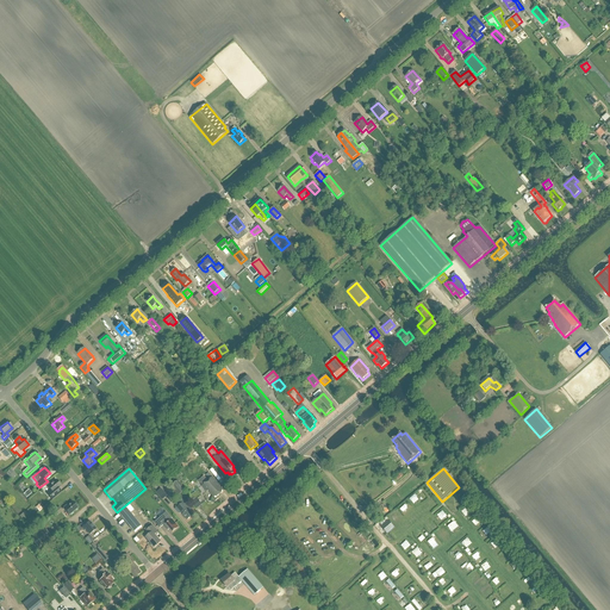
[(204,477),(198,481),(203,486),(201,486),(207,492),(209,491),(215,499),(223,492),(219,487),(221,486),(212,478),(207,481),(204,477)]
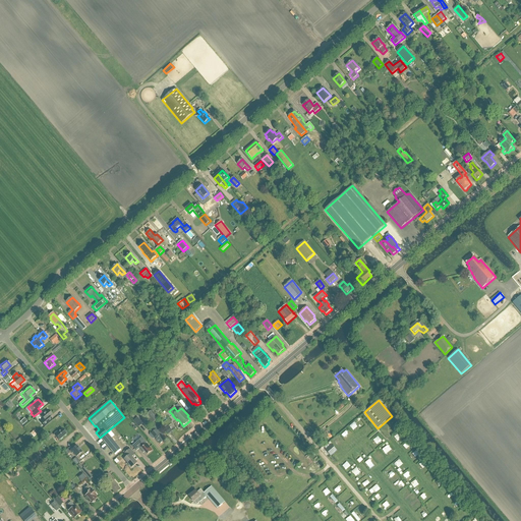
[(40,422),(45,427),(53,421),(50,417),(52,415),(48,410),(41,416),(44,419),(40,422)]
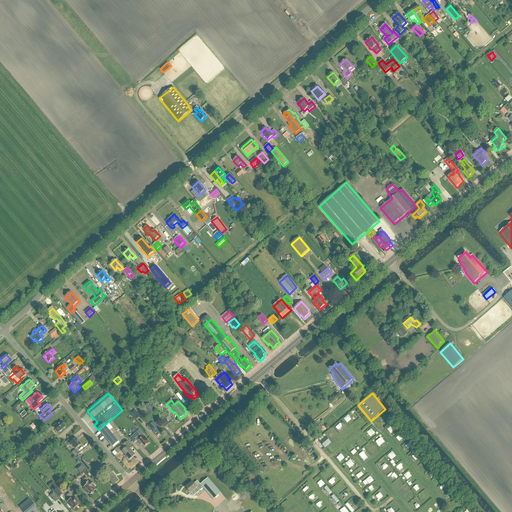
[(149,404),(145,407),(152,415),(155,411),(149,404)]
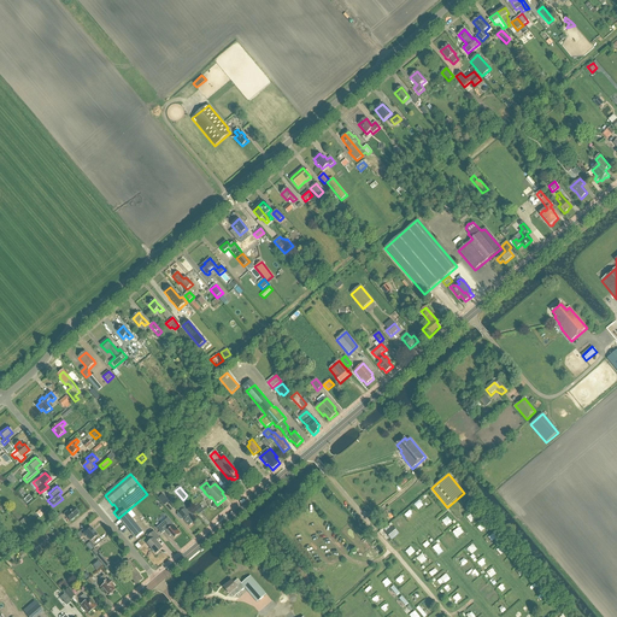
[(163,506),(169,503),(163,494),(157,498),(163,506)]
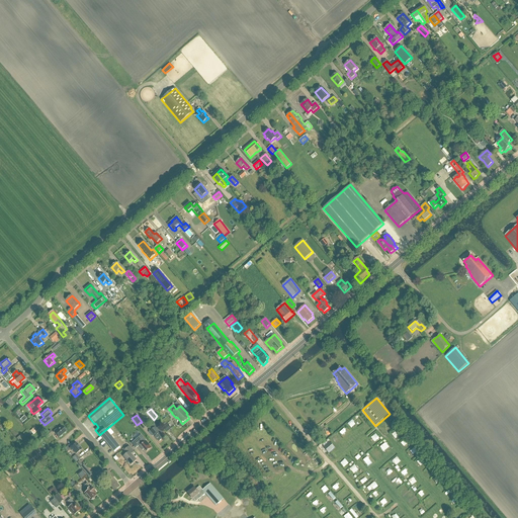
[(154,428),(149,433),(153,437),(154,436),(159,442),(164,437),(161,434),(162,433),(157,426),(154,424),(152,426),(154,428)]
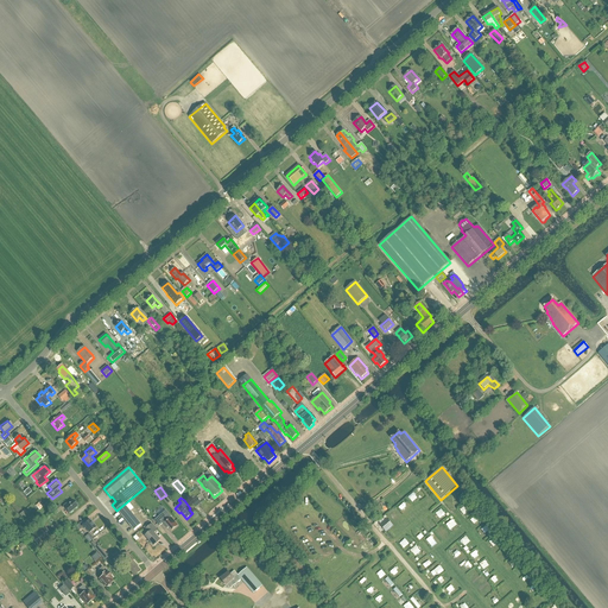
[(196,507),(202,504),(198,498),(192,502),(196,507)]
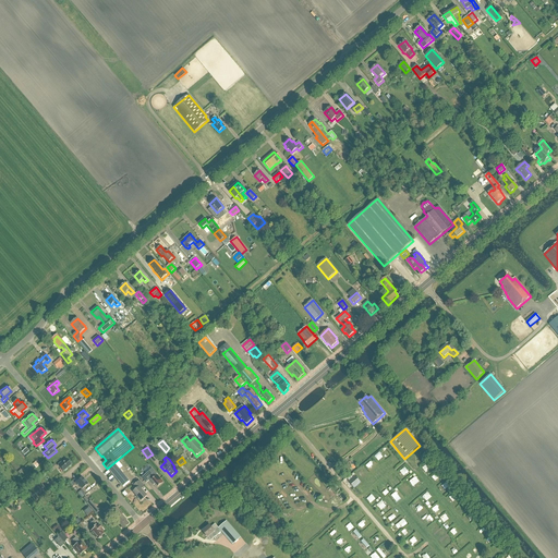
[(61,462),(58,465),(63,472),(71,465),(67,459),(62,463),(61,462)]
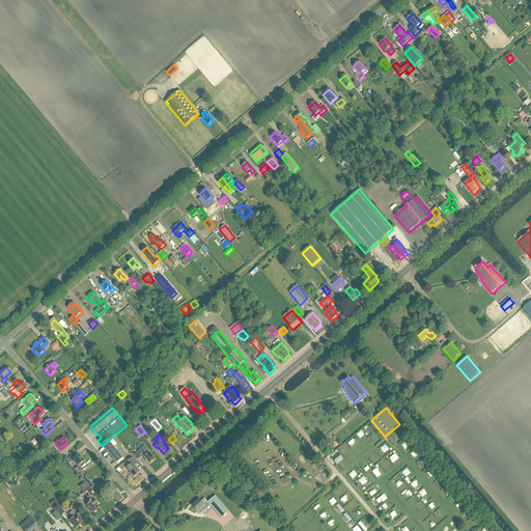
[(102,446),(117,464),(123,459),(115,449),(118,447),(113,443),(111,444),(108,441),(102,446)]
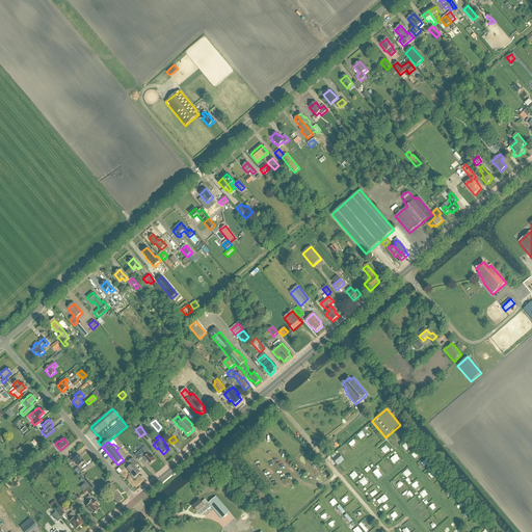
[(402,447),(406,451),(410,446),(406,443),(402,447)]
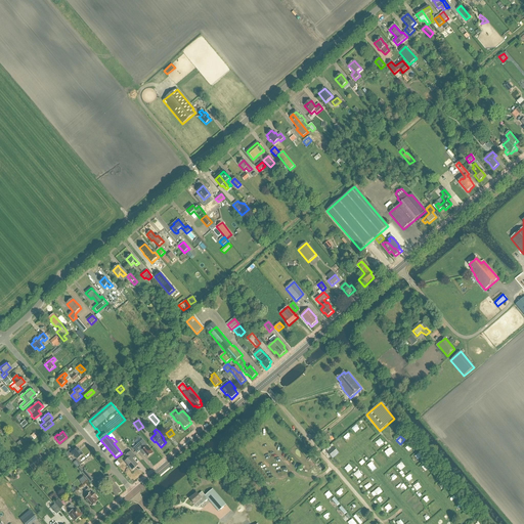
[(379,447),(383,443),(380,439),(375,442),(379,447)]
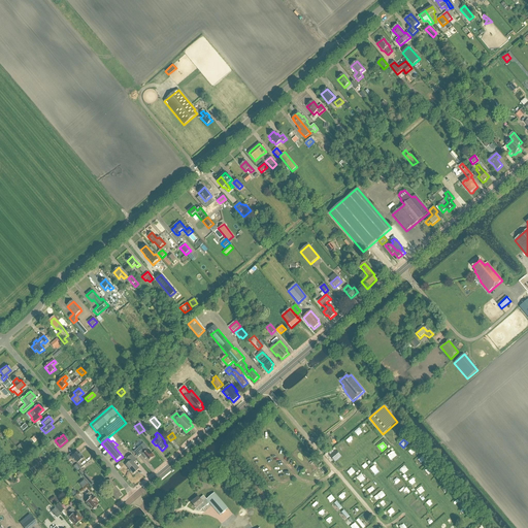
[(154,457),(153,456),(154,455),(149,450),(143,443),(134,452),(138,457),(141,455),(145,459),(146,458),(149,461),(154,457)]
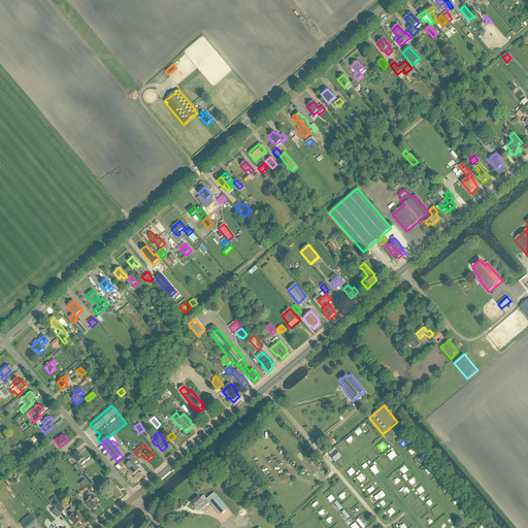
[(387,456),(390,460),(396,456),(393,451),(387,456)]
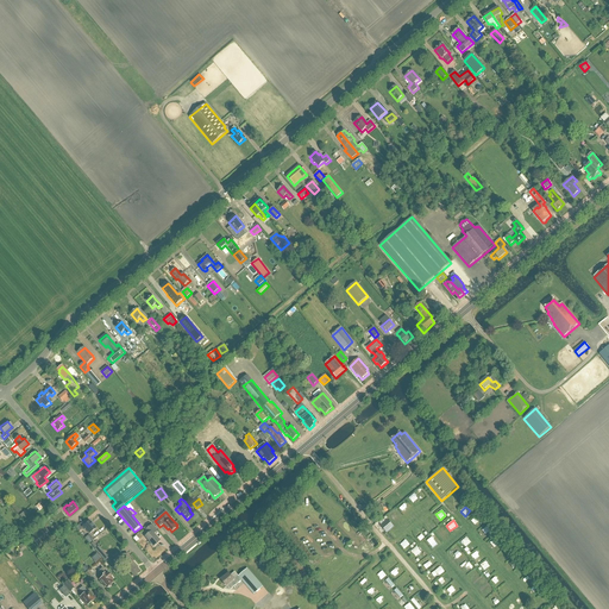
[(85,531),(85,529),(89,534),(95,528),(89,521),(82,527),(85,531)]
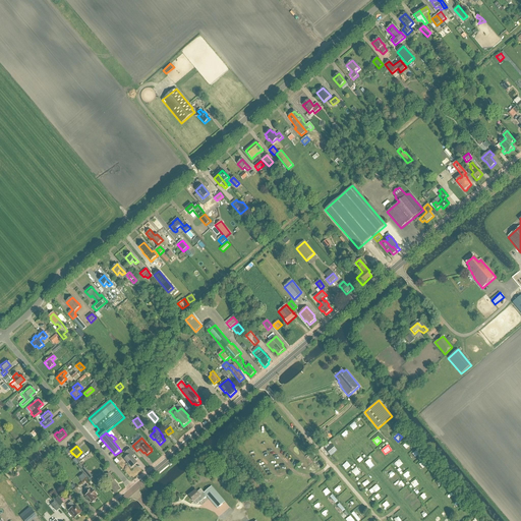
[(332,446),(325,451),(330,457),(336,452),(332,446)]
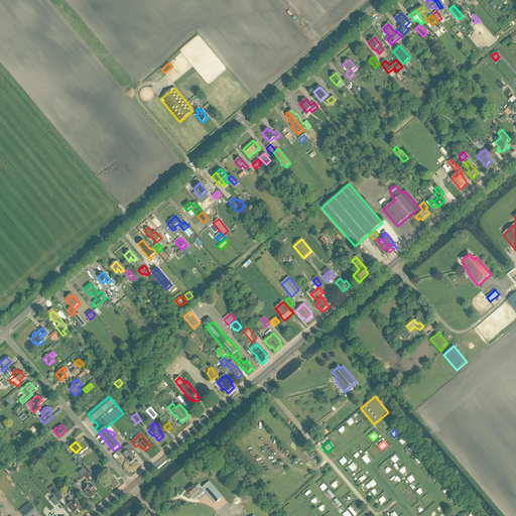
[(123,449),(126,453),(123,456),(130,464),(136,459),(130,453),(133,450),(129,445),(123,449)]
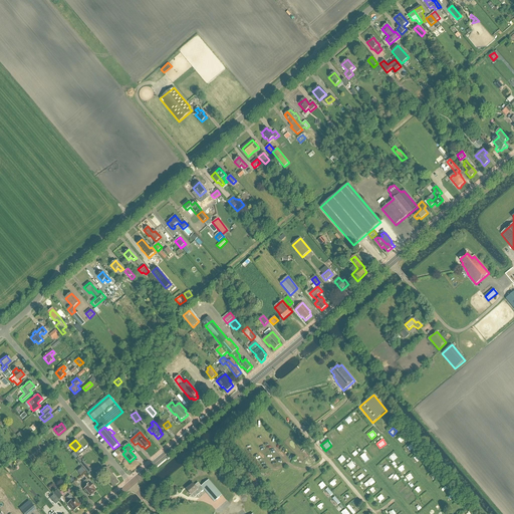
[(37,445),(25,455),(32,463),(43,453),(37,445)]
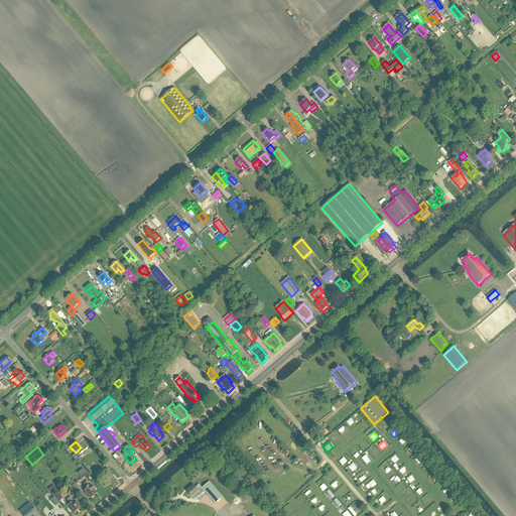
[(394,464),(399,460),(395,456),(390,460),(394,464)]
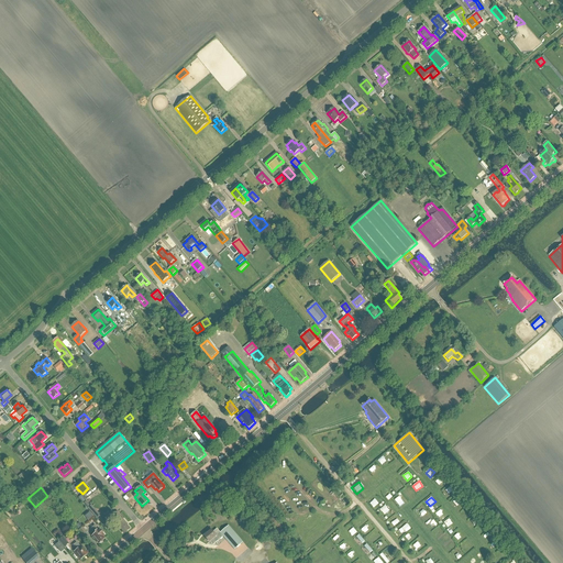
[(457,497),(453,503),(456,507),(462,501),(457,497)]
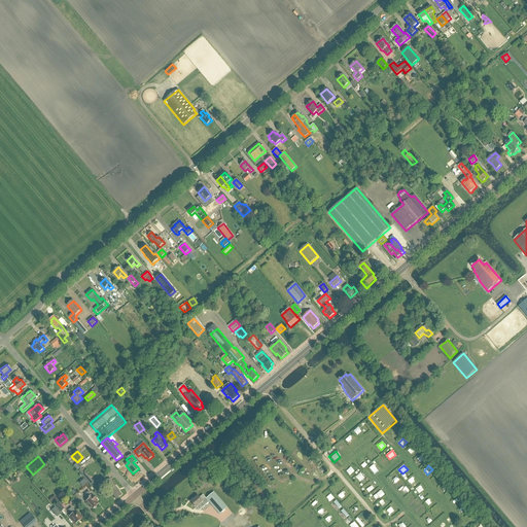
[(360,472),(355,477),(359,482),(364,479),(360,472)]
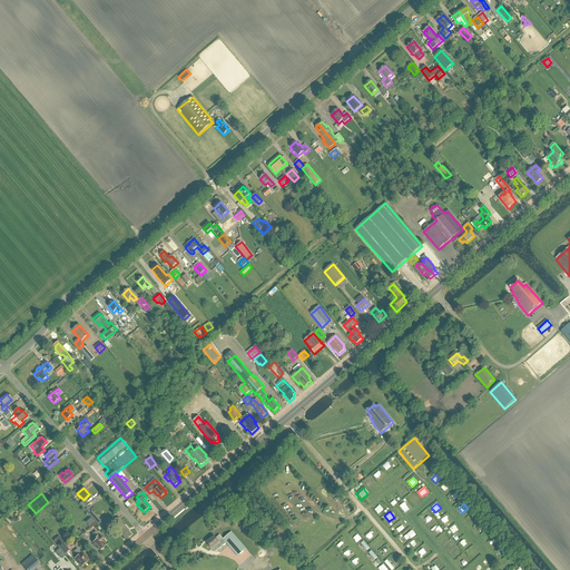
[(124,524),(118,519),(115,522),(119,528),(116,530),(120,536),(121,536),(126,540),(131,536),(128,532),(128,531),(124,524)]
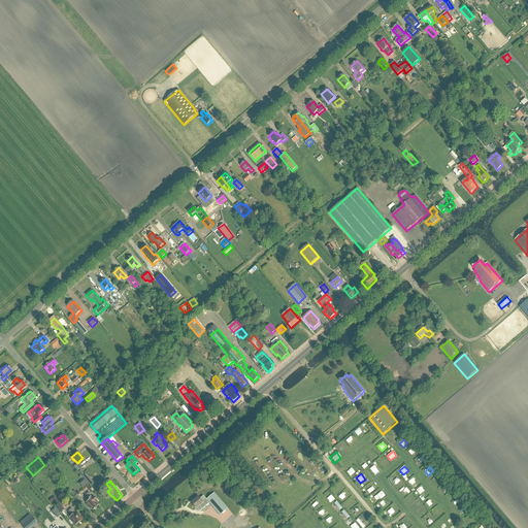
[(100,488),(94,482),(90,486),(96,492),(100,488)]
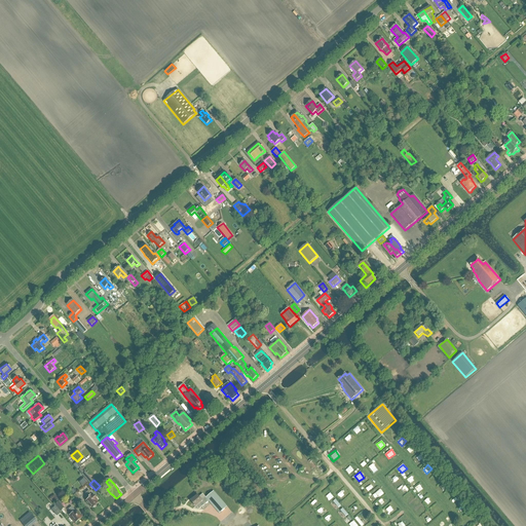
[(419,485),(414,488),(418,493),(423,489),(419,485)]
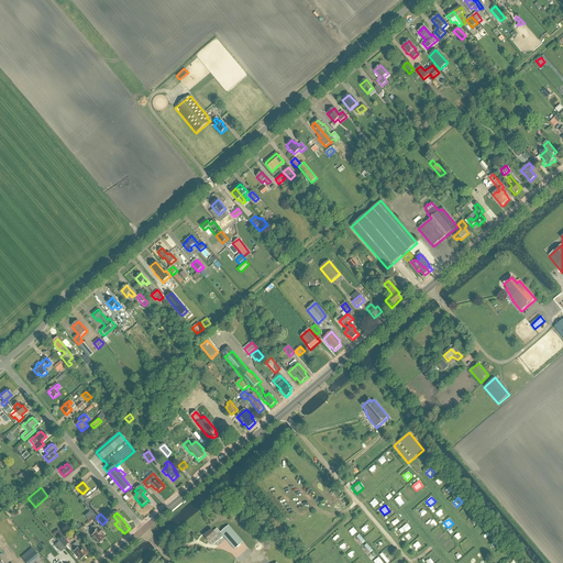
[(407,523),(401,528),(405,532),(410,528),(407,523)]
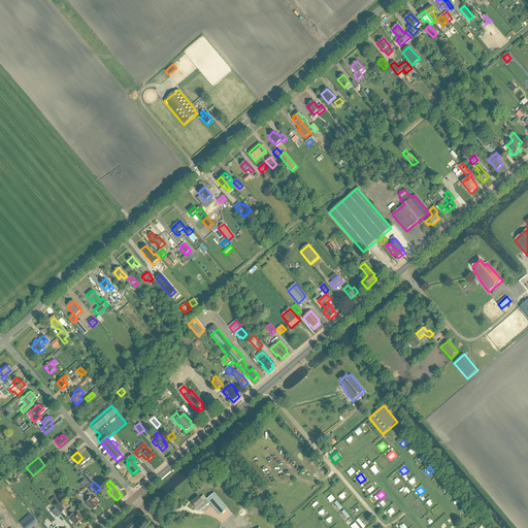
[(87,503),(87,504),(88,506),(89,506),(92,510),(93,509),(94,509),(96,508),(96,507),(98,505),(97,504),(98,503),(92,496),(89,493),(85,496),(89,501),(87,503)]
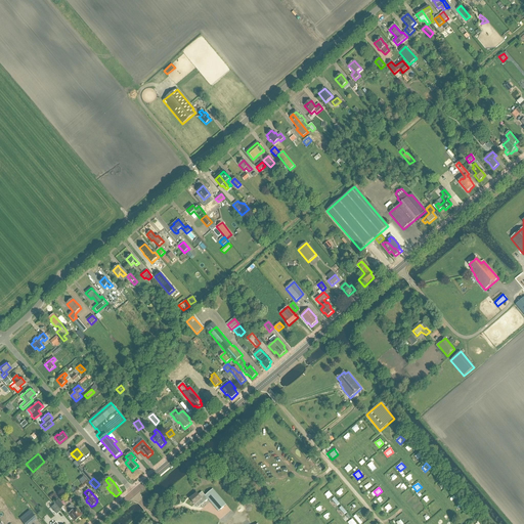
[(197,493),(190,499),(194,506),(195,505),(199,508),(208,499),(218,512),(226,506),(213,489),(205,496),(202,492),(199,495),(197,493)]
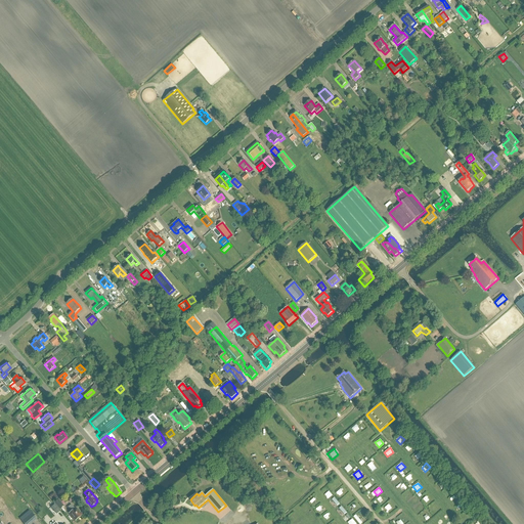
[(58,500),(53,505),(58,511),(63,507),(58,500)]
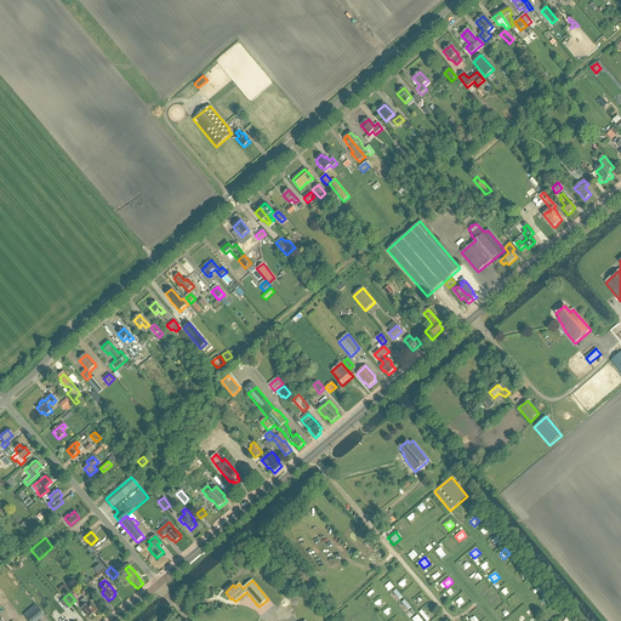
[(84,599),(80,602),(85,607),(83,609),(89,617),(90,616),(91,616),(92,615),(93,614),(93,613),(93,611),(96,610),(92,607),(93,605),(90,603),(89,604),(84,599)]
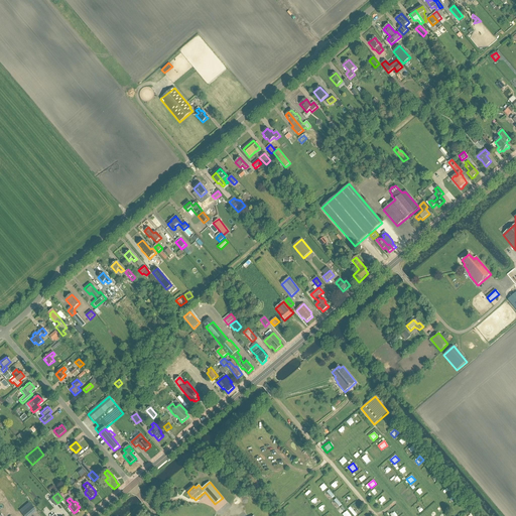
[(31,506),(21,514),(22,515),(30,515),(35,512),(31,506)]
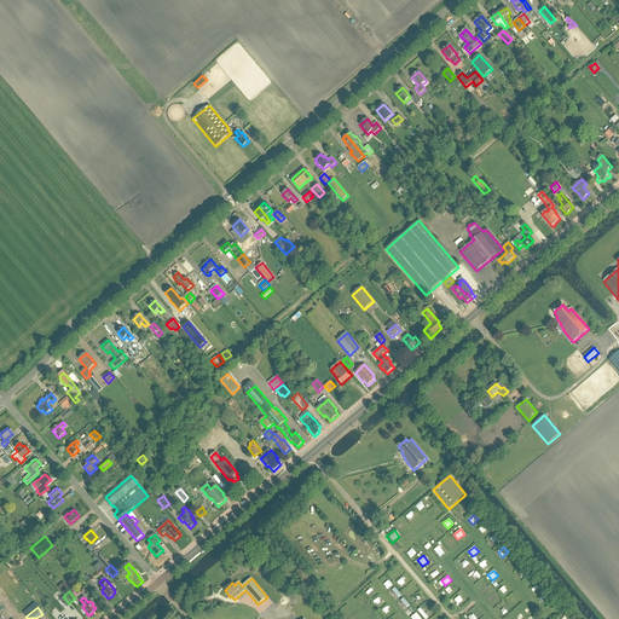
[(423,618),(426,618),(428,618),(420,608),(417,611),(423,618)]
